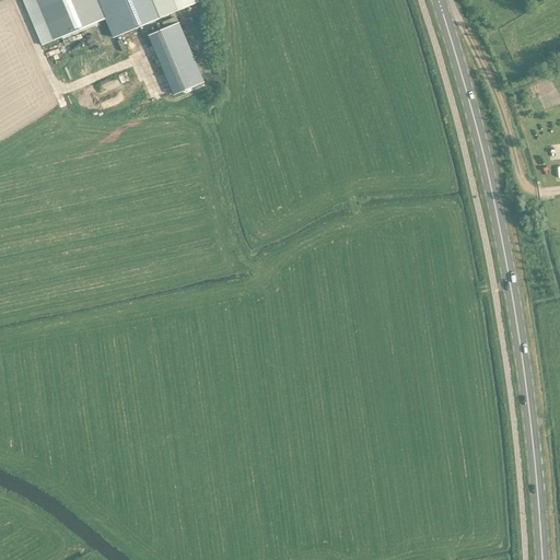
[(96,0),(36,0),(55,44),(105,23),(96,0)]
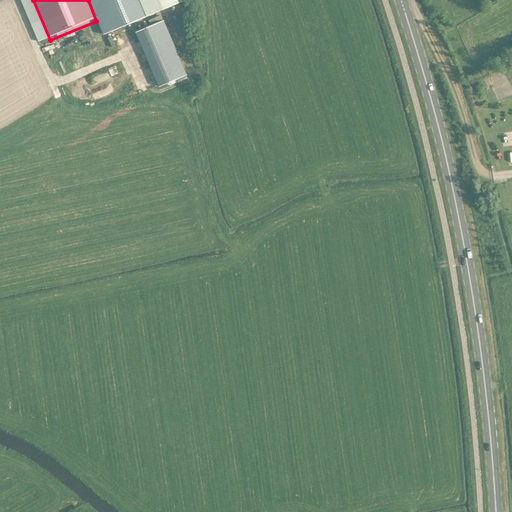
[(139,0),(88,0),(97,20),(103,35),(146,17),(139,0)]
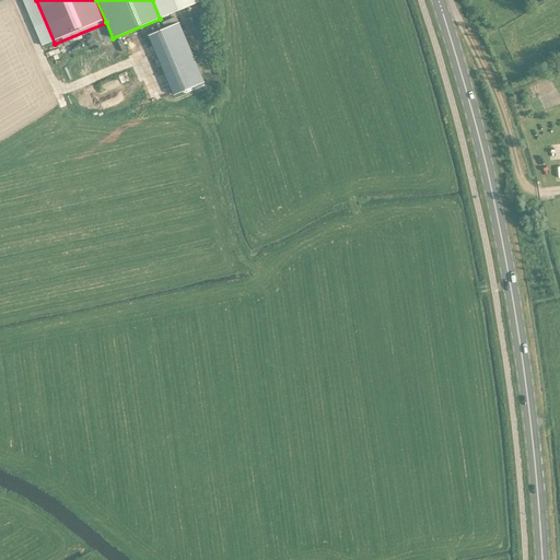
[(201,0),(152,0),(160,19),(202,0),(201,0)]
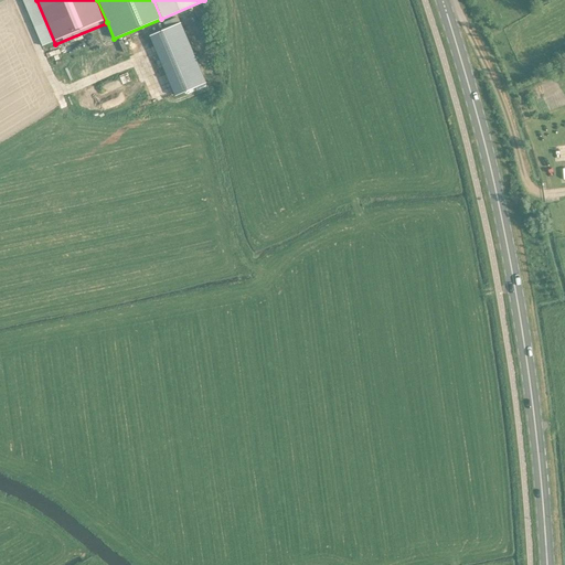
[(203,3),(193,8),(198,20),(208,16),(203,3)]
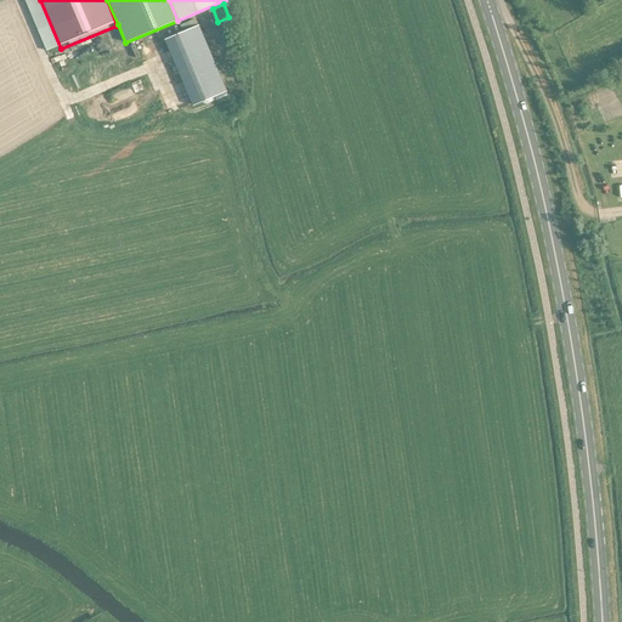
[(196,26),(162,40),(190,106),(224,92),(196,26)]
